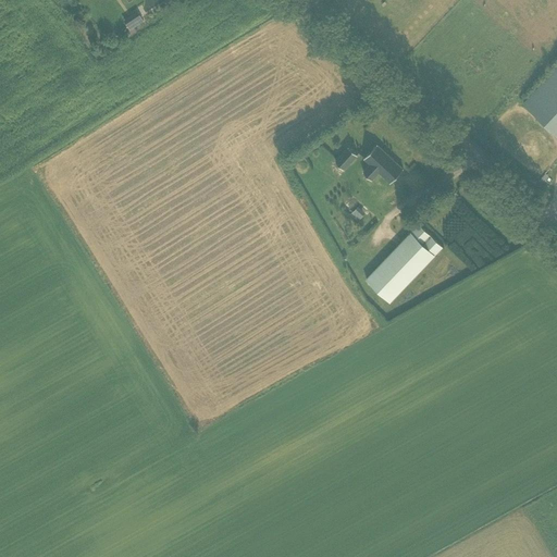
[(124,21),(131,31),(145,21),(139,11),(124,21)]
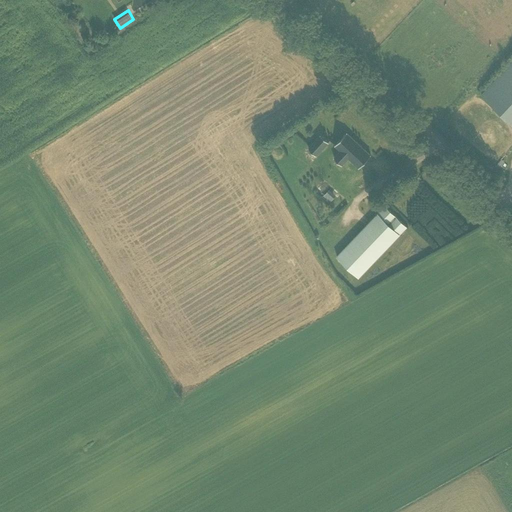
[(511,63),(483,95),(511,121),(511,63)]
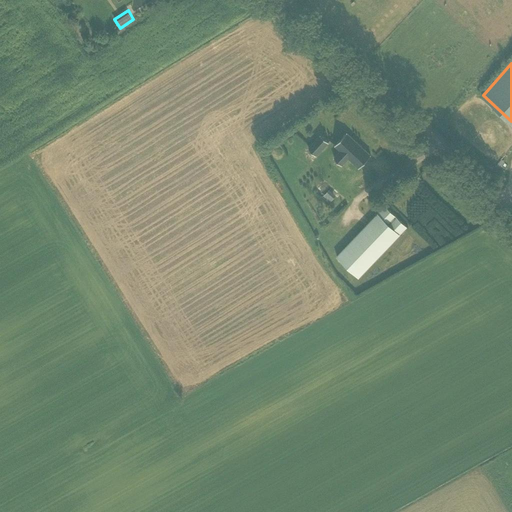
[(346,132),(334,144),(340,149),(333,157),(341,165),(349,157),(359,166),(370,154),(346,132)]
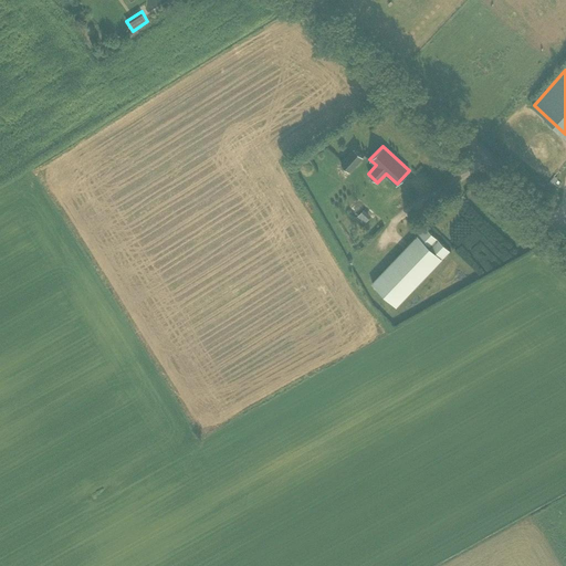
[(353,149),(339,164),(349,171),(362,158),(353,149)]
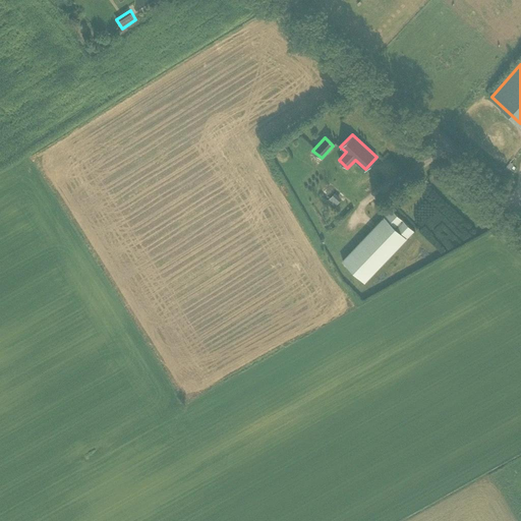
[(414,230),(392,210),(344,261),(365,282),(414,230)]
